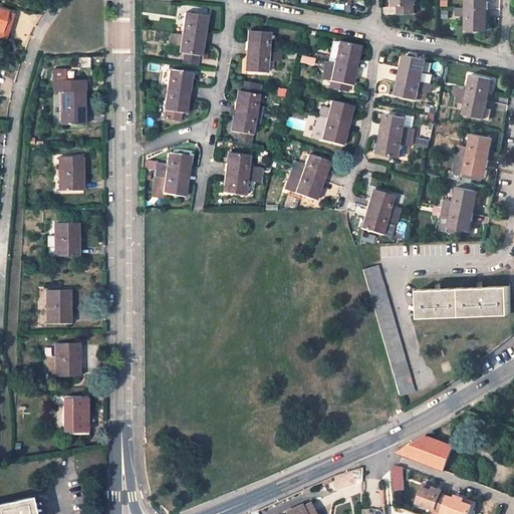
[(415,13),(415,5),(416,5),(415,0),(395,0),(396,6),(401,6),(402,14),(415,13)]
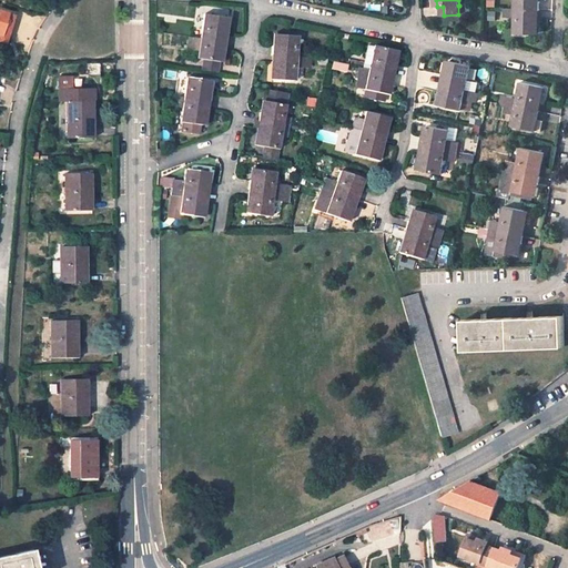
[(536,33),(536,11),(540,11),(540,2),(537,2),(536,0),(514,0),(514,10),(504,10),(504,17),(514,17),(514,33),(536,33)]
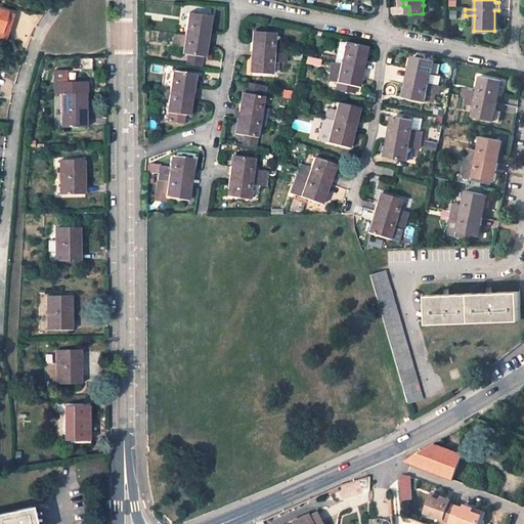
[(6,12),(0,31),(6,33),(13,14),(6,12)]
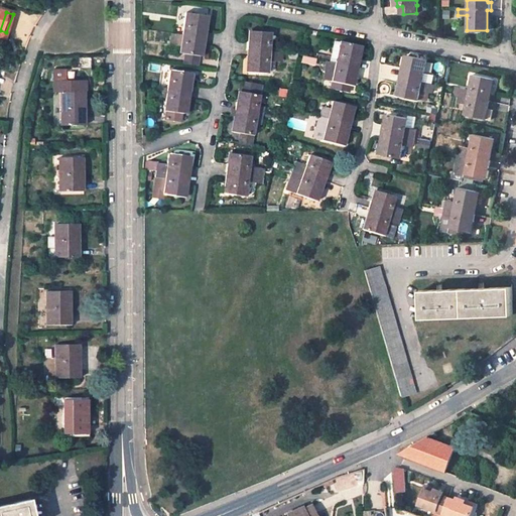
[(203,44),(205,37),(201,37),(205,16),(184,13),(181,34),(171,32),(170,42),(179,43),(178,52),(183,53),(182,60),(198,62),(199,55),(198,55),(200,44),(203,44)]
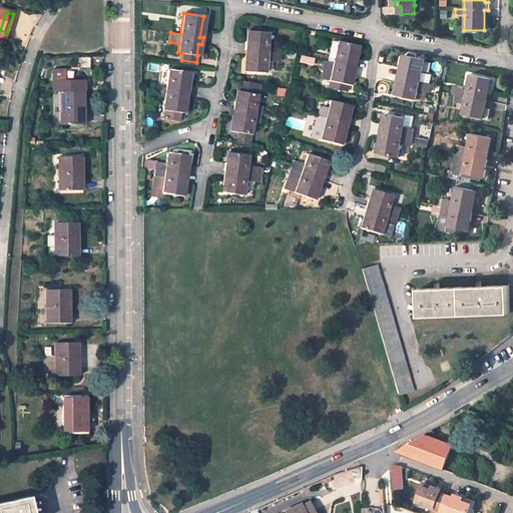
[(248,31),(247,52),(244,52),(243,60),(246,60),(246,71),(266,72),(267,61),(268,53),(269,32),(248,31)]
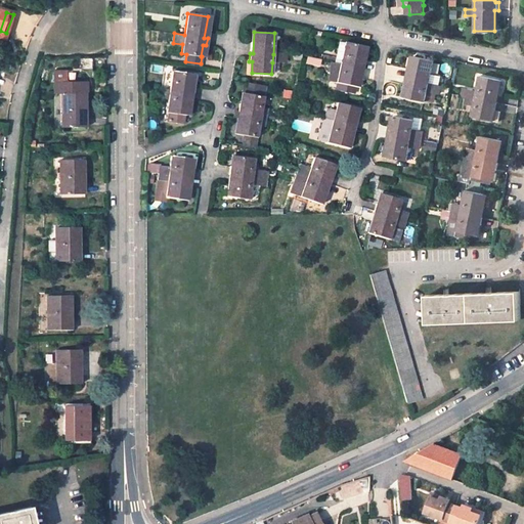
[(329,71),(331,71),(337,72),(335,81),(355,86),(357,76),(361,76),(362,69),(359,68),(363,46),(344,42),(343,43),(339,63),(334,61),(331,61),(329,71)]
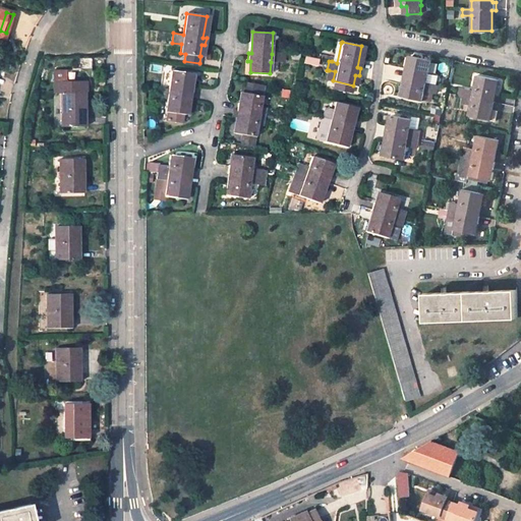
[(337,63),(341,43),(336,42),(333,57),(332,61),(337,63)]
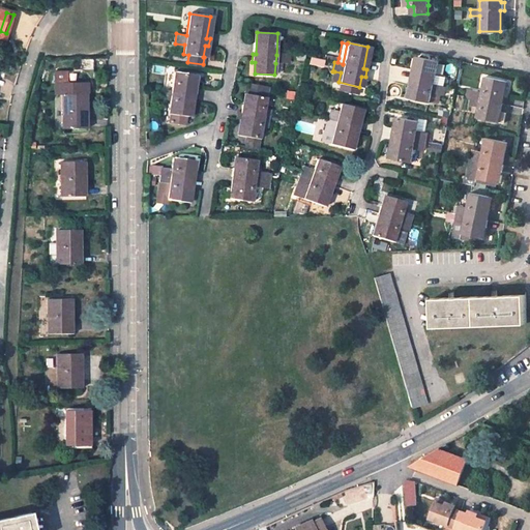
[(291,56),(276,55),(275,63),(290,64),(291,56)]
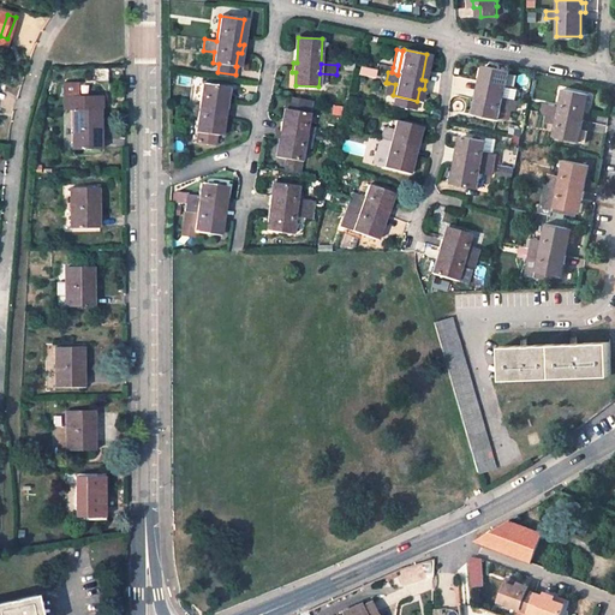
[(487,67),(482,91),(477,90),(476,100),(479,101),(476,113),(499,119),(501,107),(515,111),(518,100),(503,96),(509,72),(487,67)]
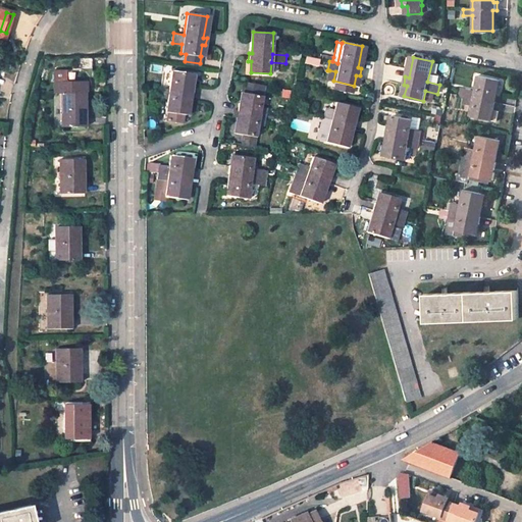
[(53,70),(53,82),(66,82),(66,70),(53,70)]
